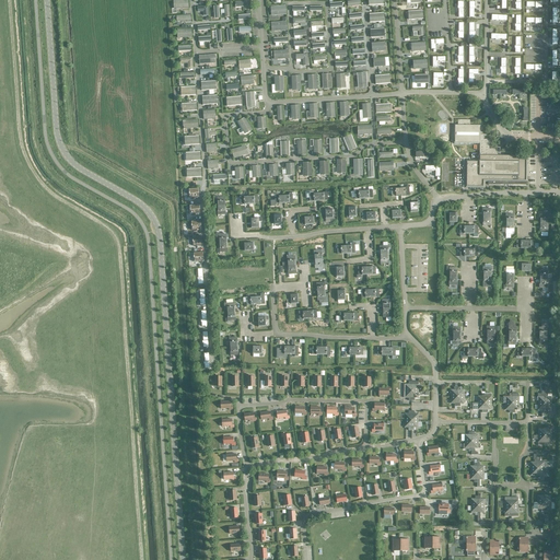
[(187,0),(182,0),(175,0),(176,9),(188,8),(187,0)]
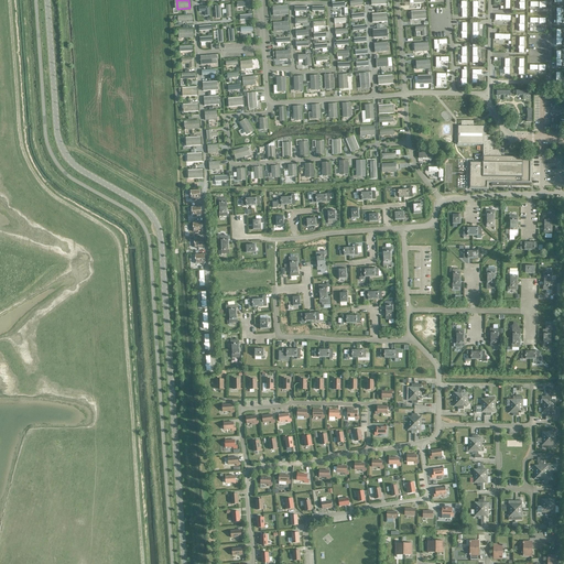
[(288,6),(275,7),(277,15),(288,14),(288,6)]
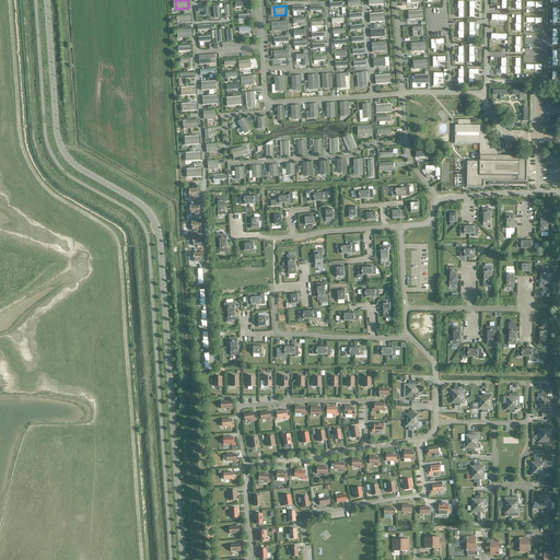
[(207,7),(197,7),(197,12),(202,12),(202,16),(208,15),(207,7)]
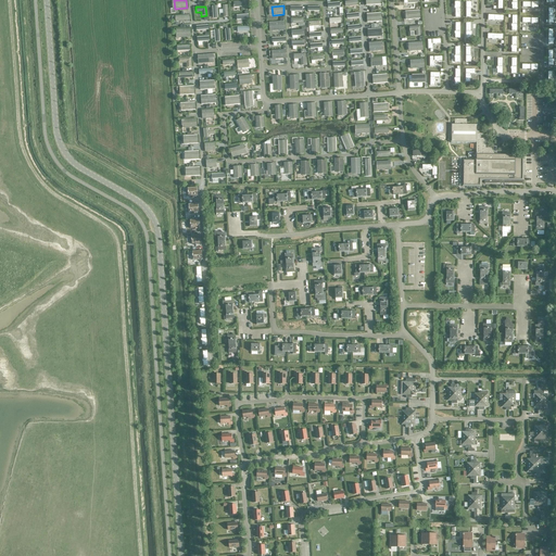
[(302,7),(290,7),(290,11),(291,11),(291,16),(294,16),(294,11),(302,11),(302,7)]
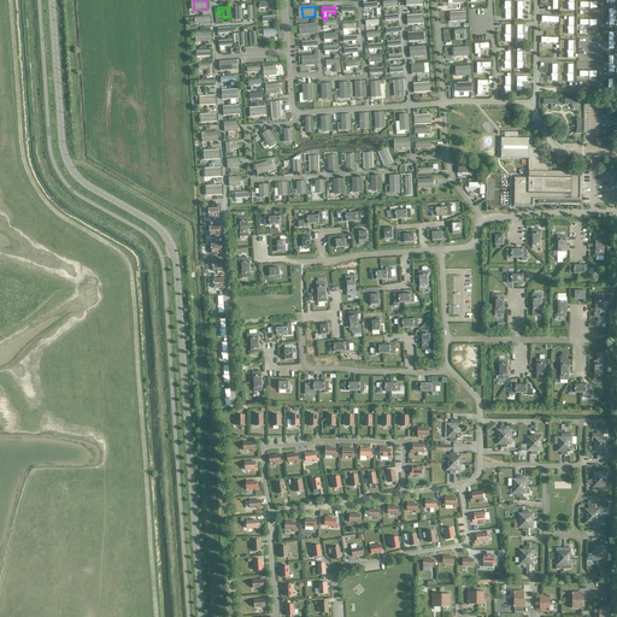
[(465,12),(452,12),(453,22),(466,21),(465,12)]
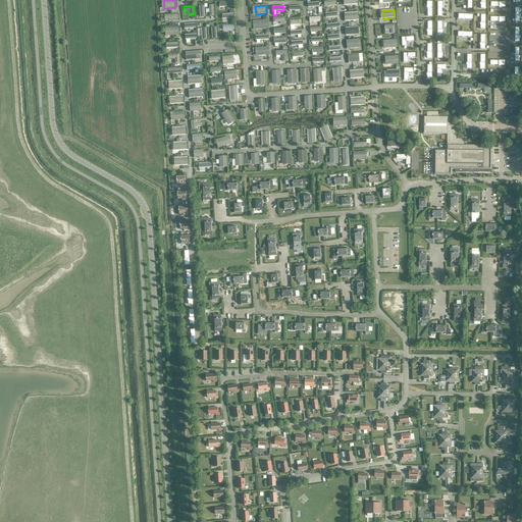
[(355,12),(344,13),(345,21),(356,20),(355,12)]
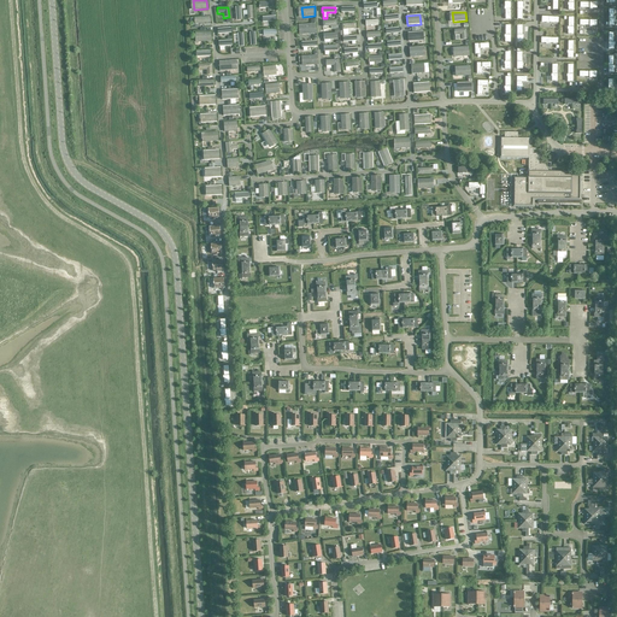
[(316,24),(303,25),(303,35),(316,34),(316,24)]
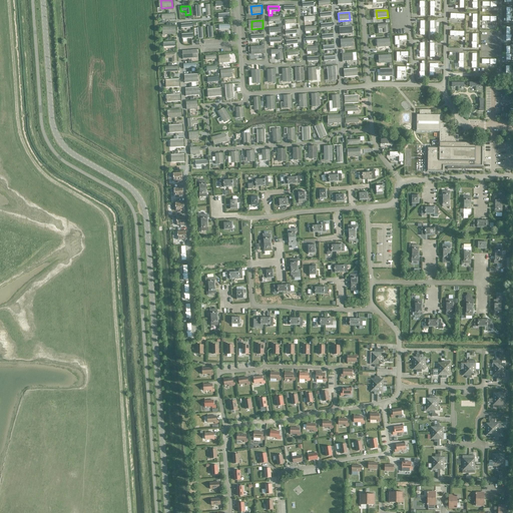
[(384,33),(388,33),(387,24),(378,25),(378,29),(384,29),(384,33)]
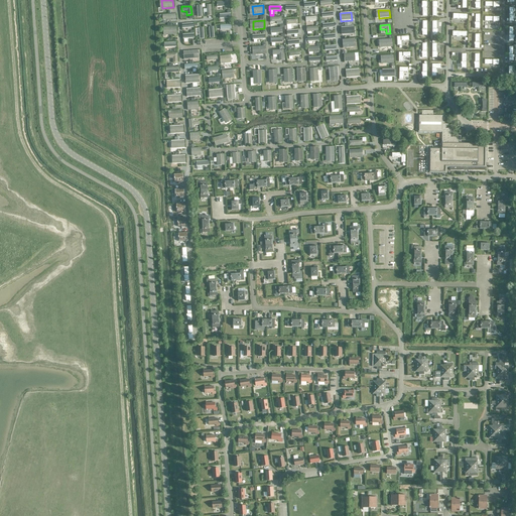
[(352,26),(341,27),(342,34),(353,34),(352,26)]
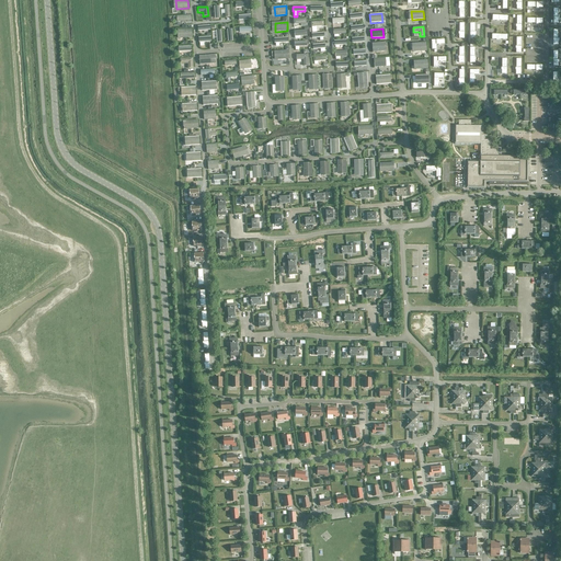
[(191,30),(180,30),(180,38),(192,38),(191,30)]
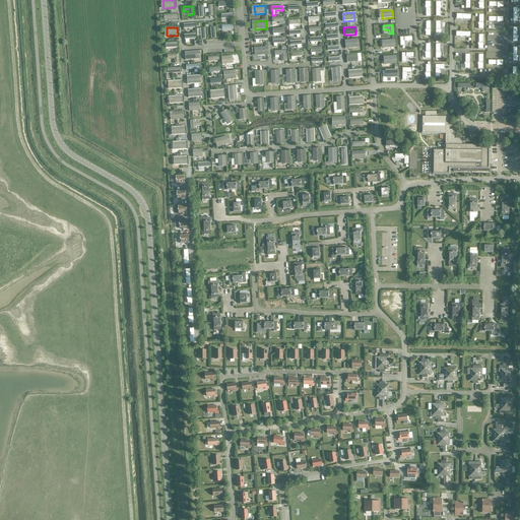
[(411,37),(400,38),(400,42),(400,46),(404,46),(404,42),(406,41),(406,42),(408,42),(408,41),(411,41),(411,37)]
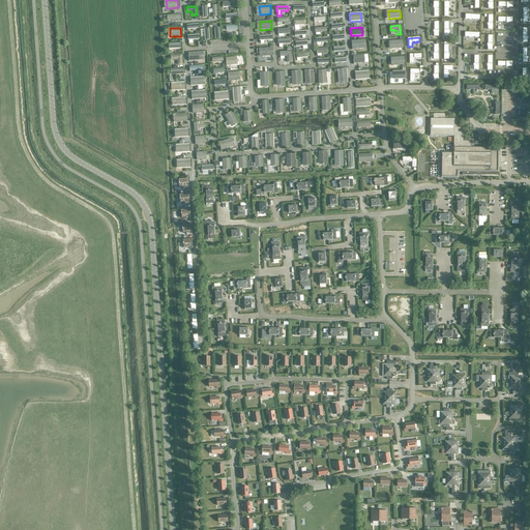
[(351,41),(352,50),(365,49),(364,40),(351,41)]
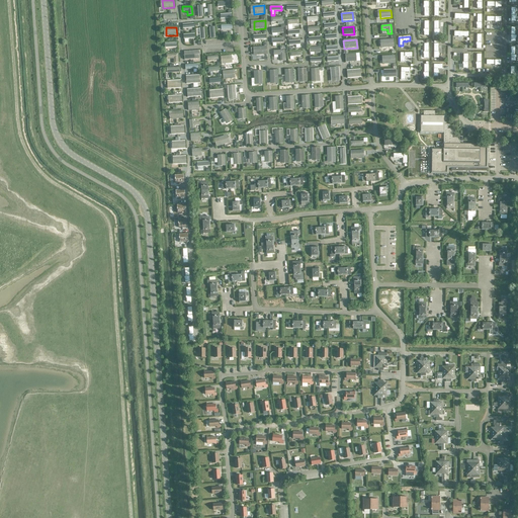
[(394,39),(383,40),(383,48),(394,48),(394,39)]
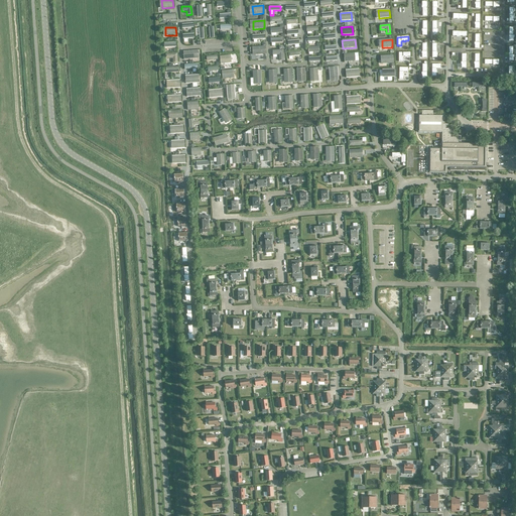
[(266,54),(265,46),(252,47),(252,55),(266,54)]
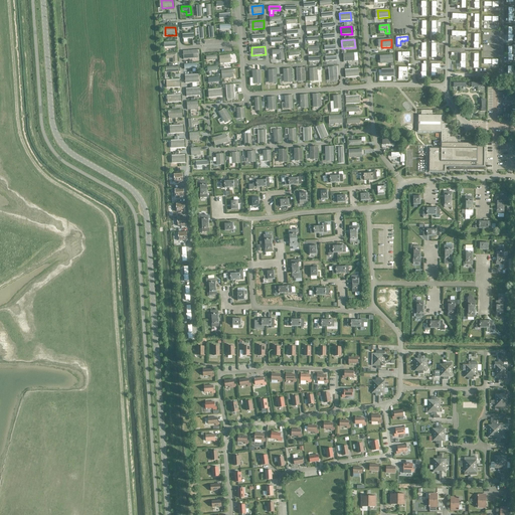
[(195,50),(182,51),(183,59),(196,58),(195,50)]
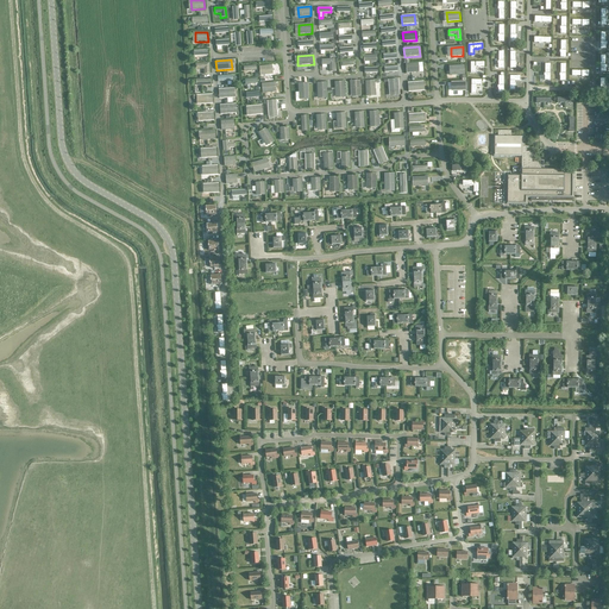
[(321,60),(321,66),(330,64),(330,71),(334,71),(334,60),(321,60)]
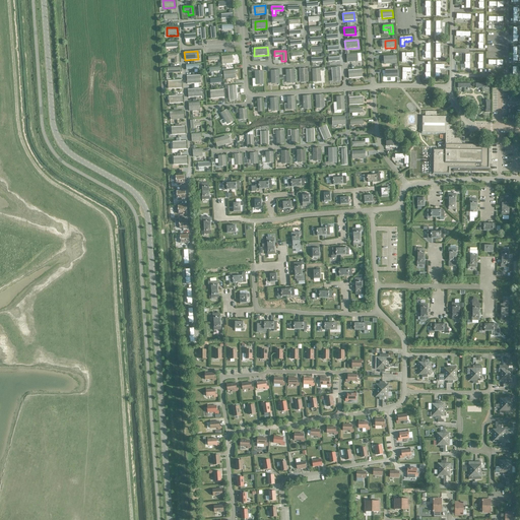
[(413,53),(401,53),(401,57),(401,62),(406,62),(406,57),(408,57),(408,58),(409,58),(409,57),(413,57),(413,53)]
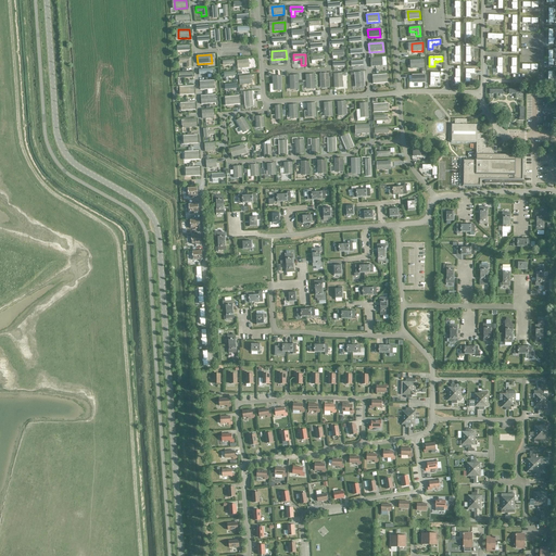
[(191,58),(179,59),(179,64),(187,63),(187,68),(192,68),(191,58)]
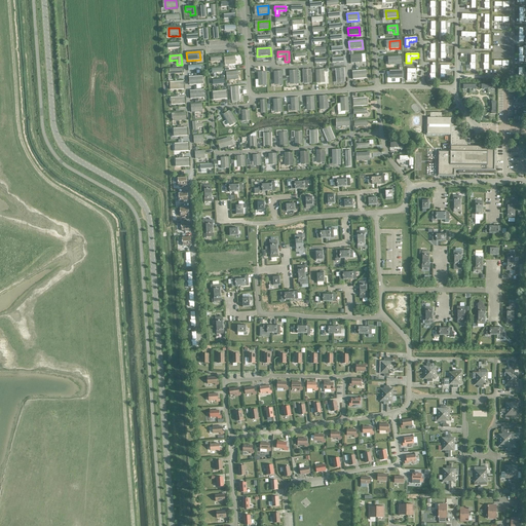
[(350,55),(350,64),(362,63),(361,54),(350,55)]
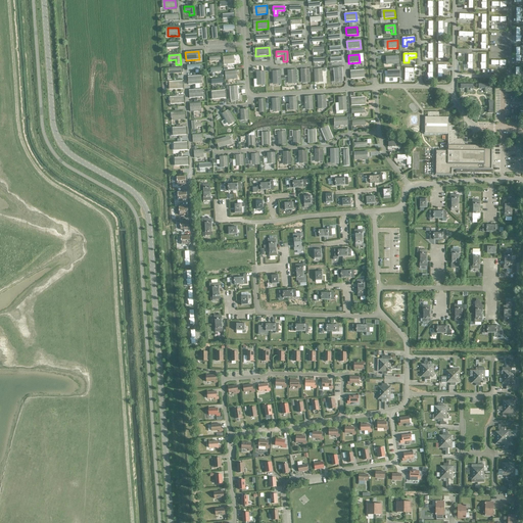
[(233,56),(222,57),(223,64),(234,63),(233,56)]
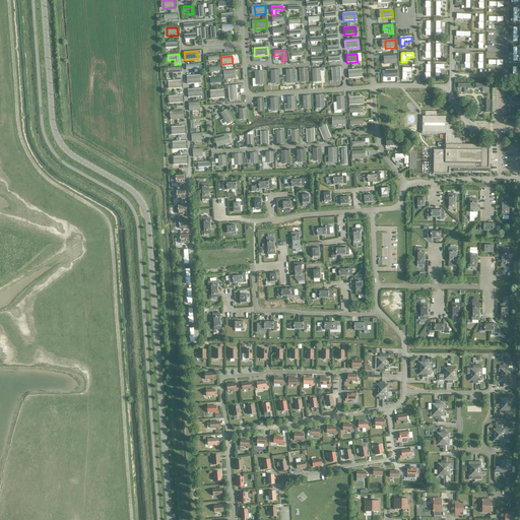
[(396,56),(385,56),(386,65),(397,64),(396,56)]
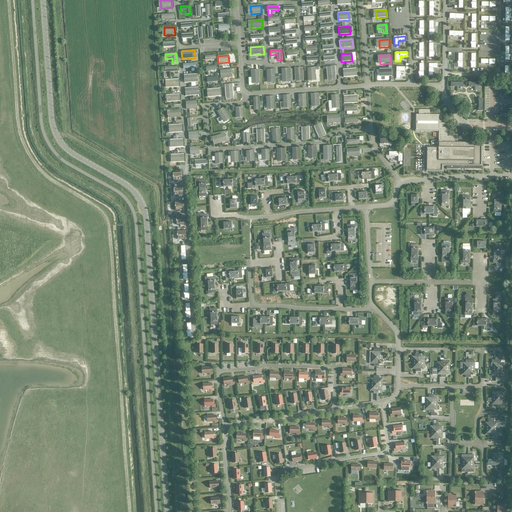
[(437,64),(429,64),(429,68),(429,76),(433,76),(433,72),(433,70),(433,68),(437,68),(437,64)]
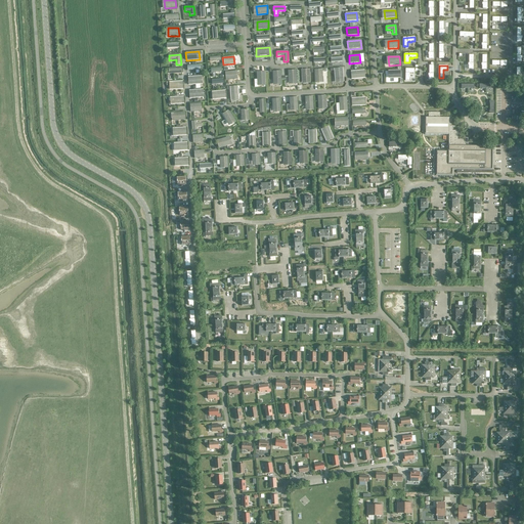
[(342,69),(334,69),(335,80),(343,79),(342,69)]
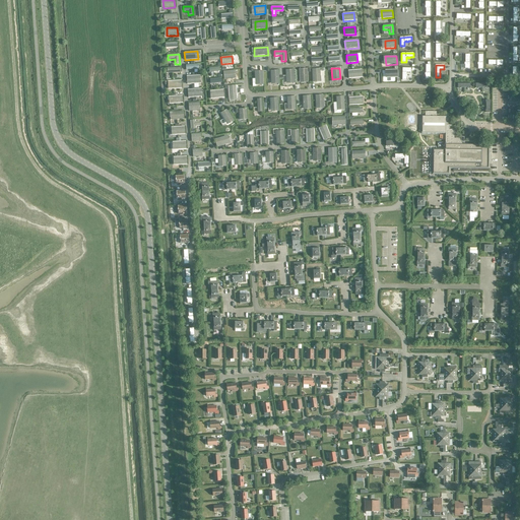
[(411,68),(402,68),(402,72),(402,80),(406,80),(406,77),(407,77),(407,75),(406,75),(406,72),(411,72),(411,68)]
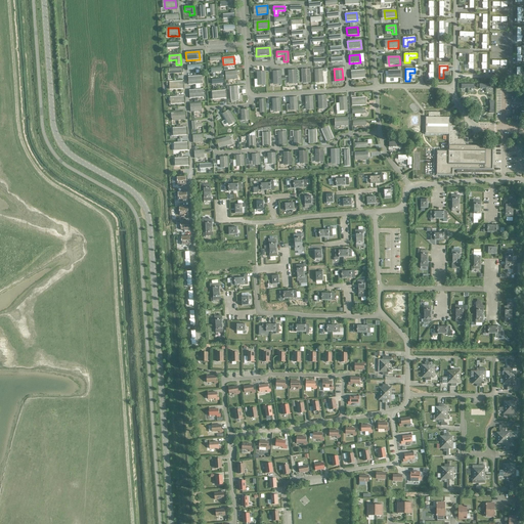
[(309,70),(302,71),(302,81),(310,80),(309,70)]
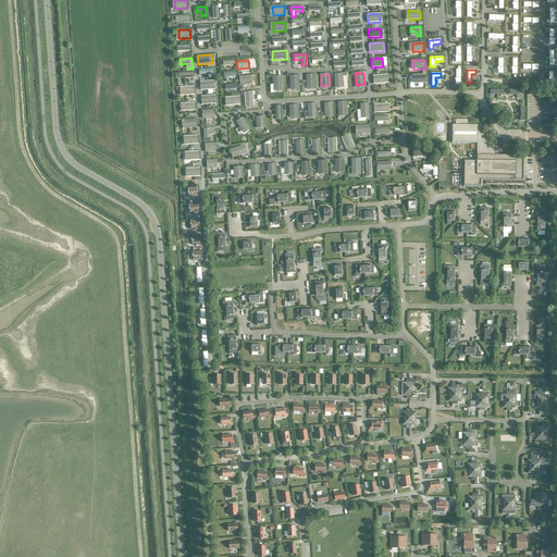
[(343,74),(334,74),(335,85),(343,85),(343,74)]
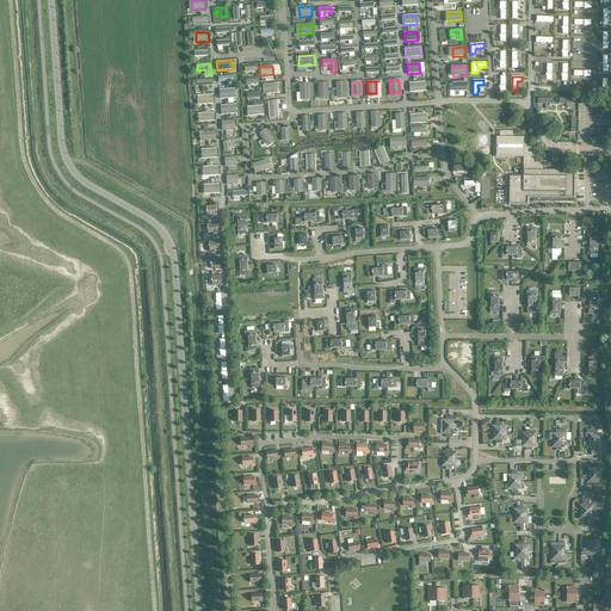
[(424,82),(408,84),(409,92),(424,91),(424,82)]
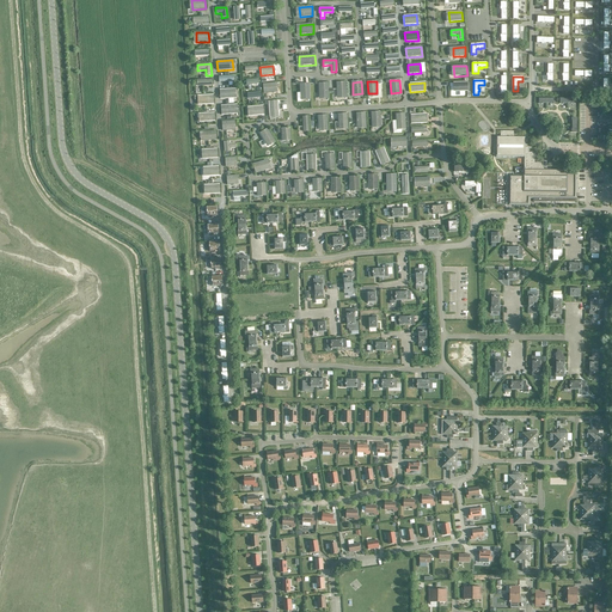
[(275,84),(262,84),(263,93),(276,92),(275,84)]
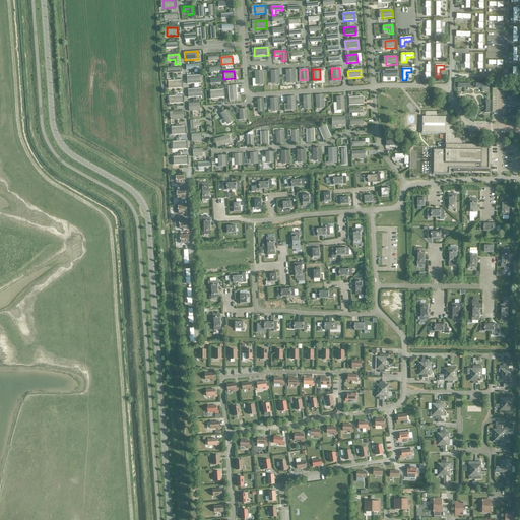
[(186,76),(187,84),(200,83),(199,75),(186,76)]
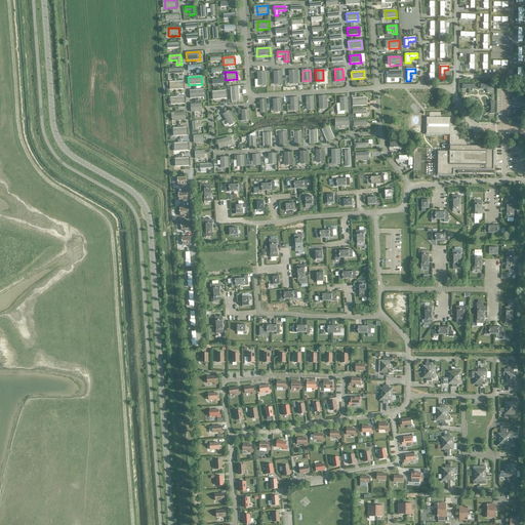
[(183,82),(171,82),(171,90),(183,89),(183,82)]
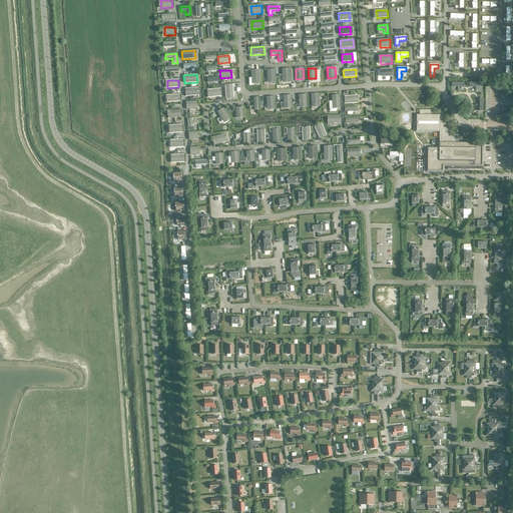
[(232,84),(224,85),(225,96),(233,95),(232,84)]
